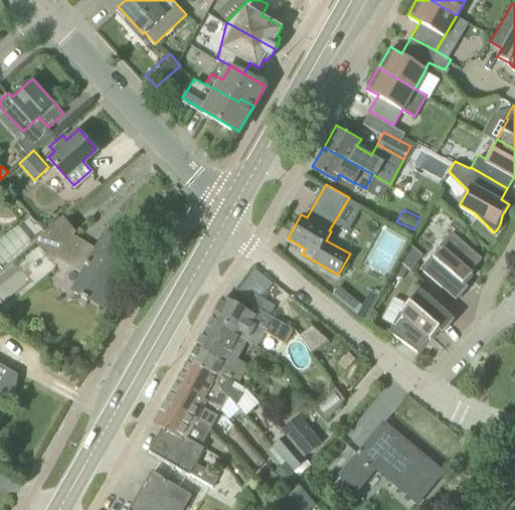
[(80,292),(103,305),(112,288),(107,285),(131,242),(107,229),(94,250),(68,235),(74,231),(63,216),(37,237),(49,252),(57,245),(88,264),(74,285),(80,292)]
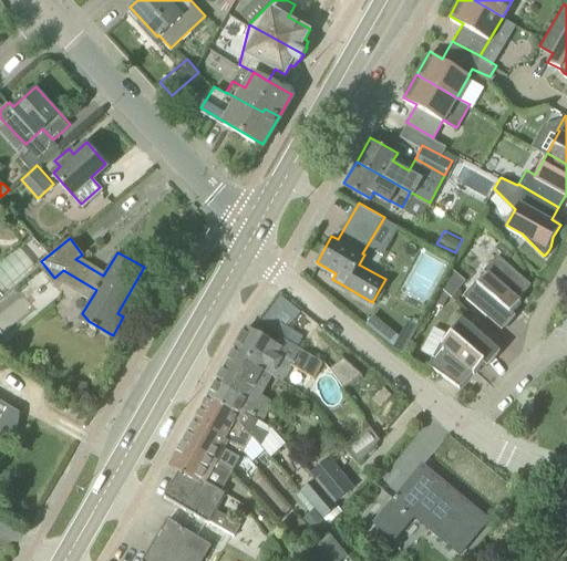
[(494,245),(504,253),(511,247),(501,238),(494,245)]
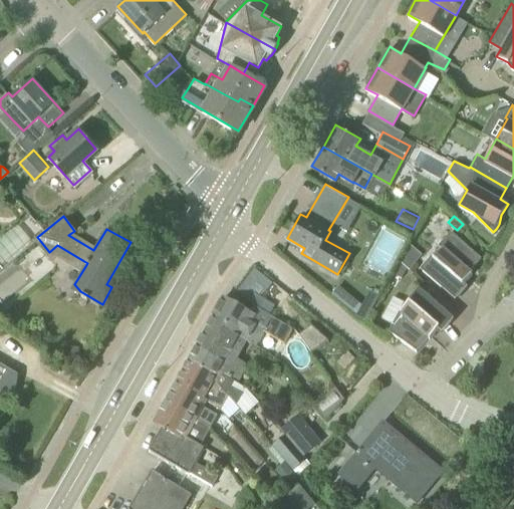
[(469,269),(481,255),(451,229),(438,243),(442,246),(423,267),(453,294),(472,272),(469,269)]
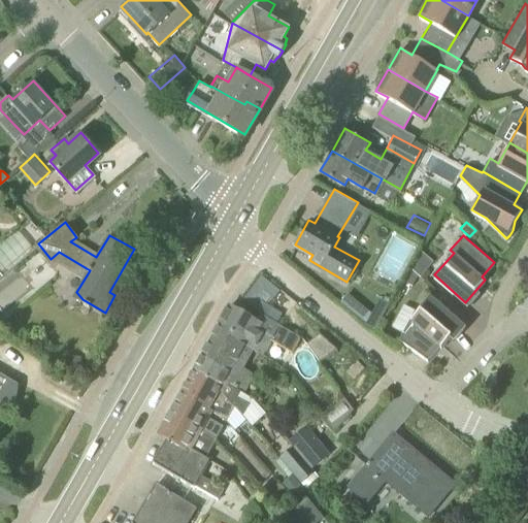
[(413,284),(418,273),(410,266),(404,279),(413,284)]
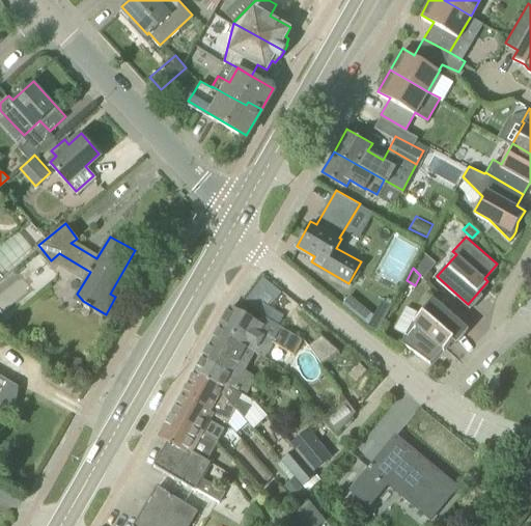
[(418,309),(407,331),(401,340),(430,361),(443,348),(444,348),(464,326),(432,298),(421,311),(418,309)]
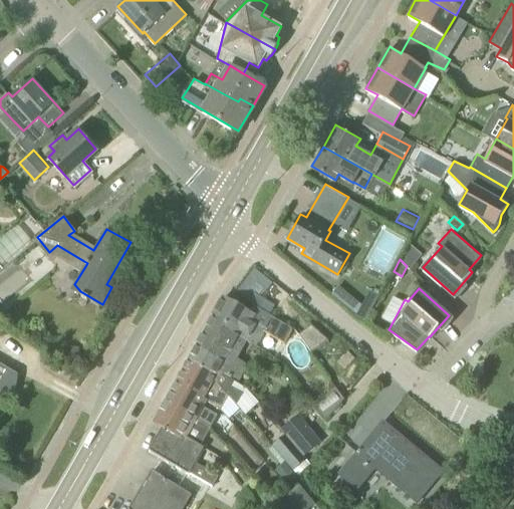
[(252,310),(224,294),(213,313),(242,329),(239,333),(247,338),(247,339),(256,344),(264,329),(284,341),(293,325),(272,313),(265,325),(249,316),(252,310)]
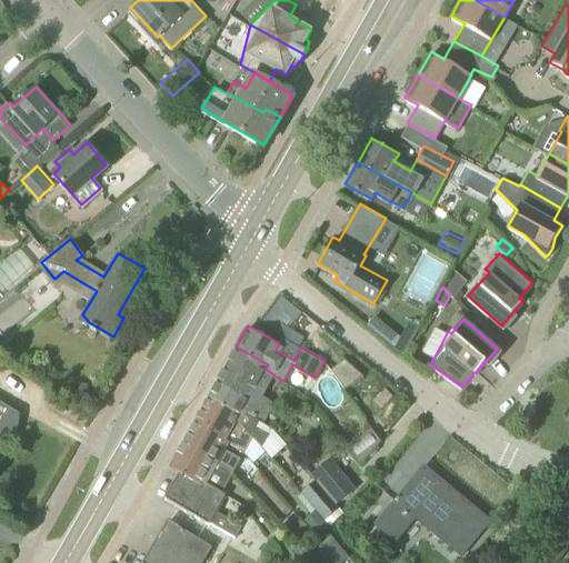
[(263,421),(275,401),(263,394),(273,375),(273,374),(265,369),(268,364),(236,347),(217,381),(252,401),(248,409),(258,413),(256,416),(263,421)]
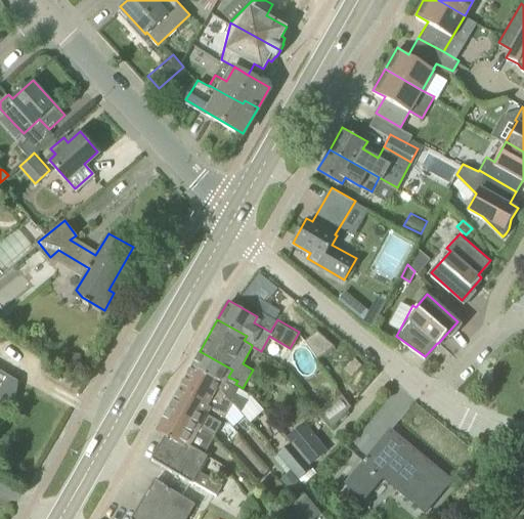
[(317,329),(304,338),(317,356),(335,344),(317,329)]
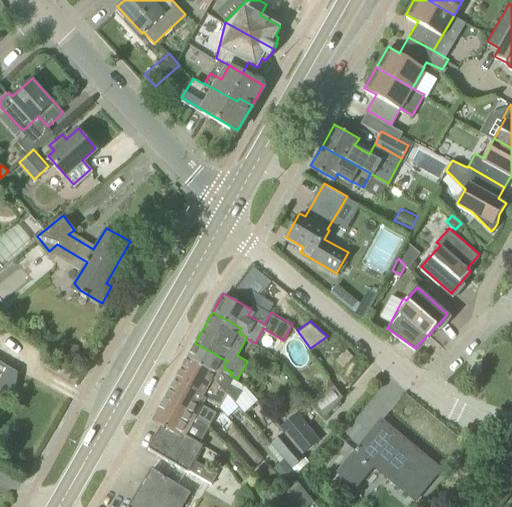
[(77,343),(67,343),(67,354),(77,354),(77,343)]
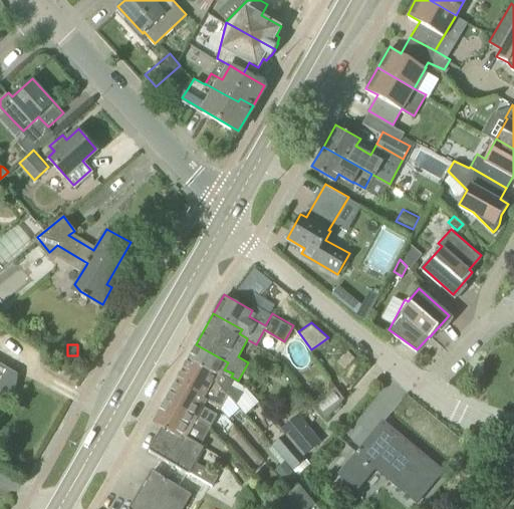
[(228,362),(196,344),(188,357),(218,374),(216,379),(229,394),(245,412),(259,399),(246,385),(238,380),(231,376),(233,373),(224,369),(228,362)]
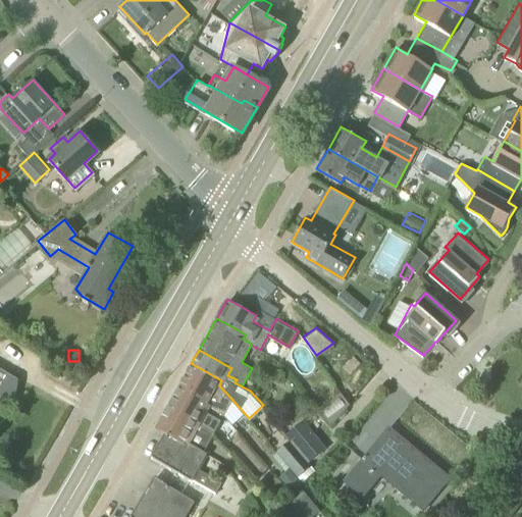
[(212,403),(211,407),(224,414),(232,400),(219,385),(221,380),(191,363),(178,384),(212,403)]
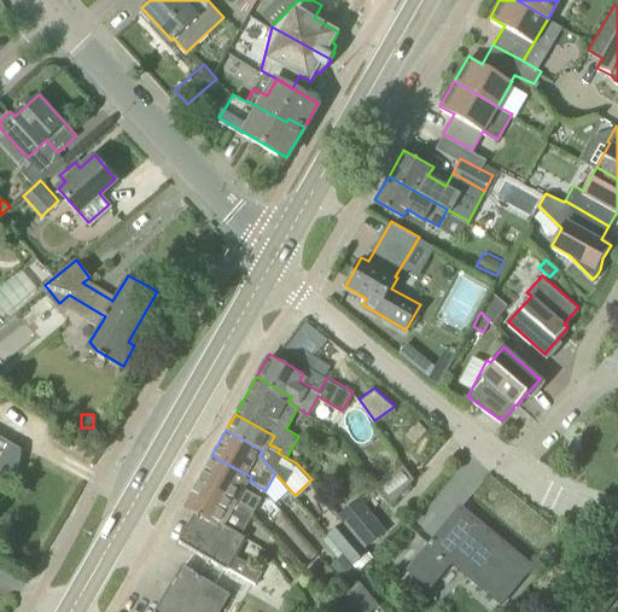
[(0,472),(5,476),(21,447),(0,435),(0,472)]
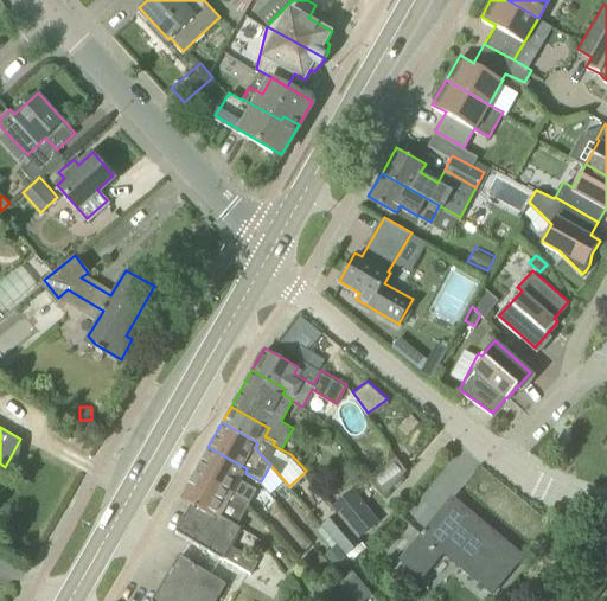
[(195,472),(249,502),(250,502),(259,487),(242,479),(246,473),(247,468),(208,447),(195,472)]
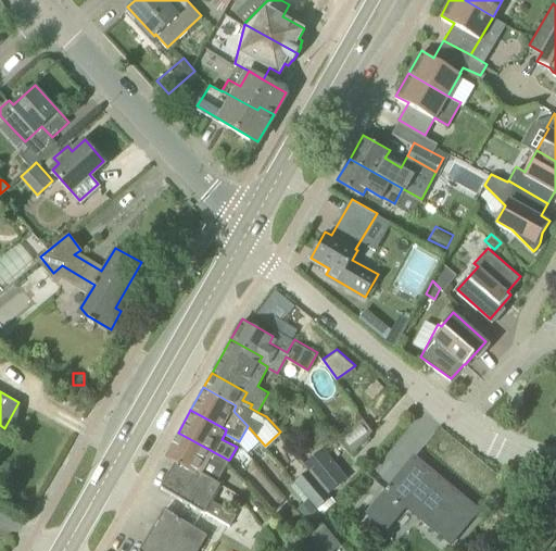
[(363,417),(338,436),(352,453),(373,429),(363,417)]
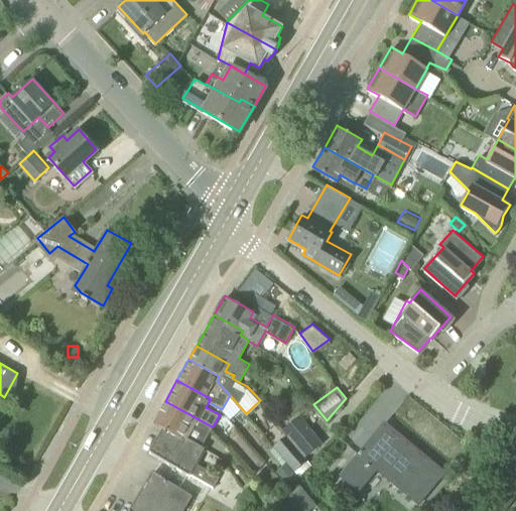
[(165,401),(154,421),(162,425),(201,446),(212,426),(165,401)]
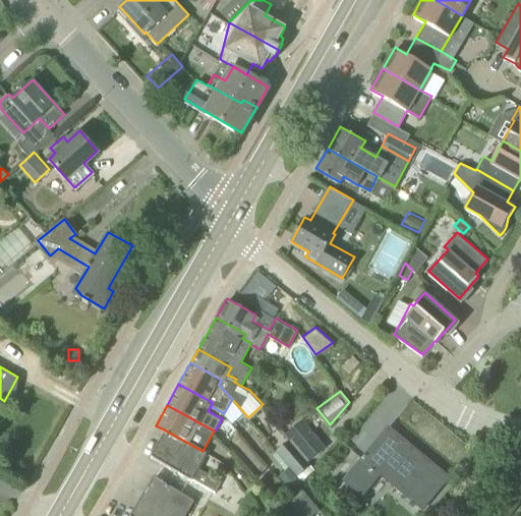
[(310,460),(326,446),(302,418),(285,434),(290,439),(291,438),(310,460)]
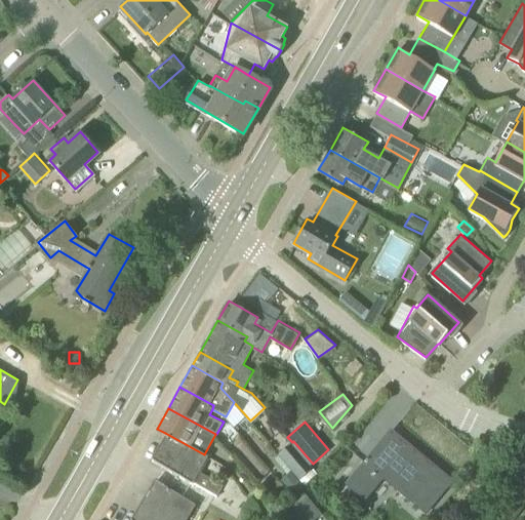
[(365,497),(373,488),(384,475),(426,511),(452,479),(392,429),(347,482),(365,497)]
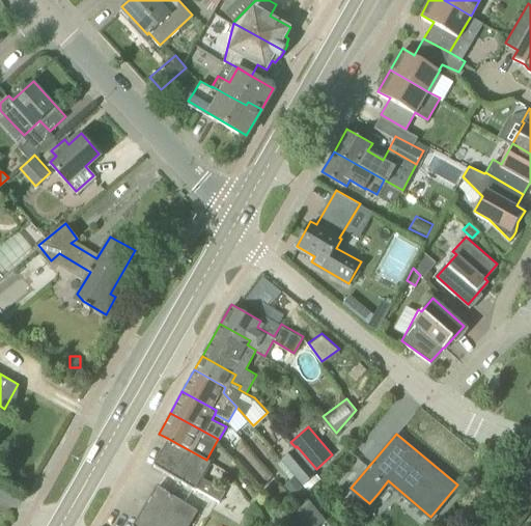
[(167,438),(154,464),(220,499),(225,489),(202,476),(211,462),(206,460),(167,438)]
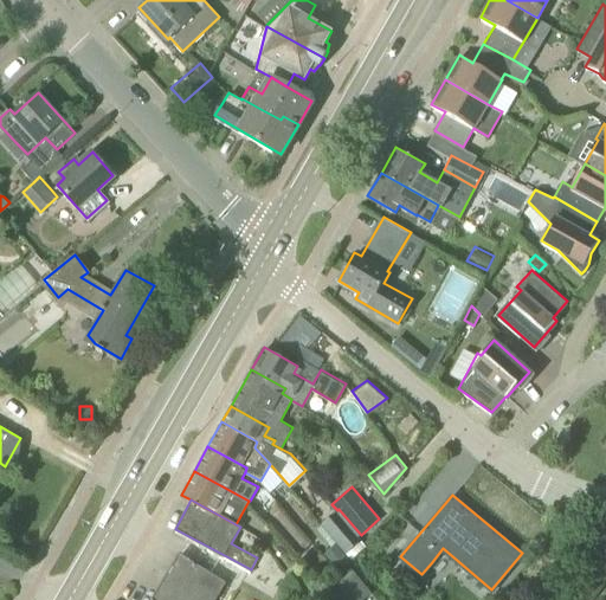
[(322,523),(337,541),(346,553),(361,539),(359,536),(361,535),(339,509),(337,510),(322,523)]
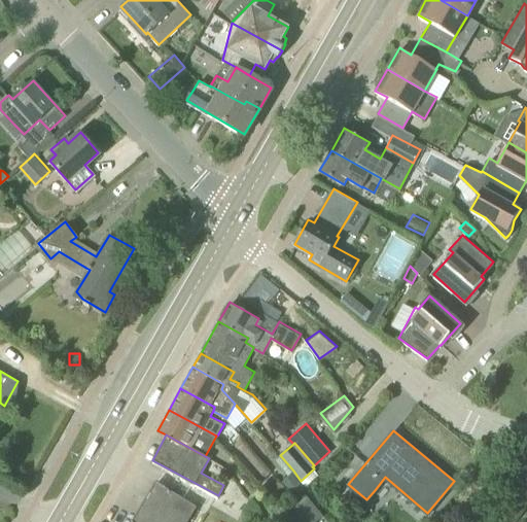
[(283,481),(293,492),(303,484),(292,472),(283,481)]
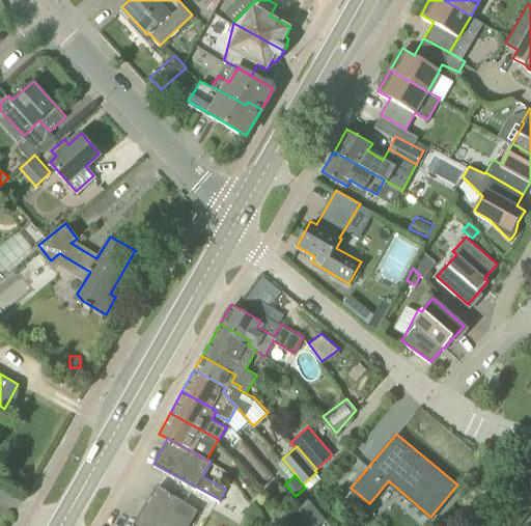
[(133,525),(187,525),(198,509),(157,485),(133,525)]
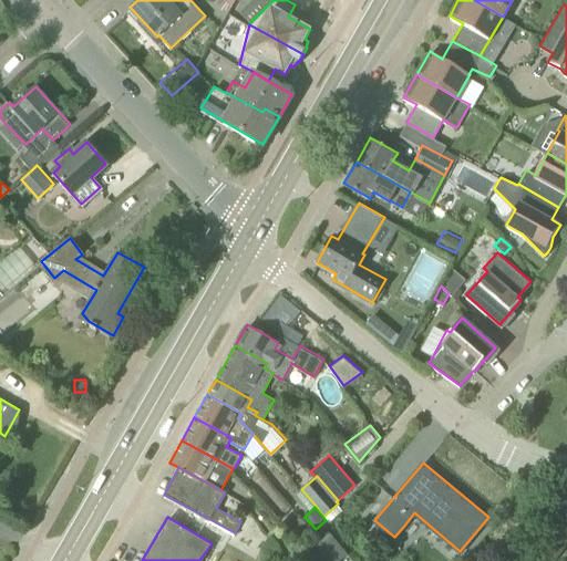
[(306,551),(313,560),(320,560),(341,544),(330,531),(306,551)]
